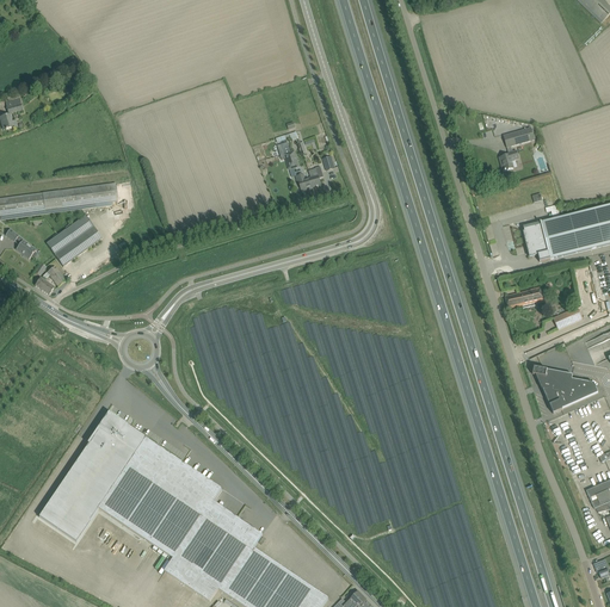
[(578,0),(599,20),(609,10),(609,5),(604,0),(578,0)]
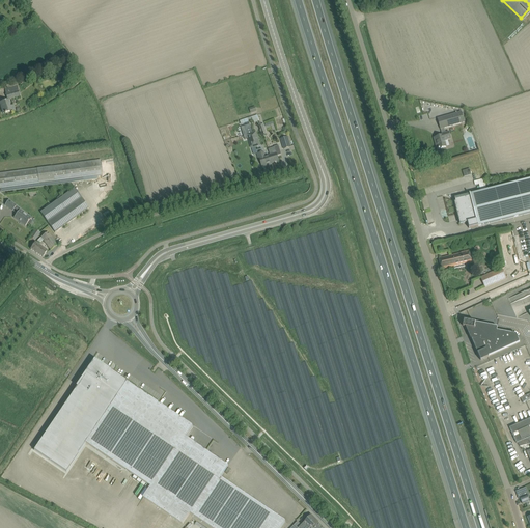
[(6,96),(19,93),(16,83),(3,86),(6,96)]
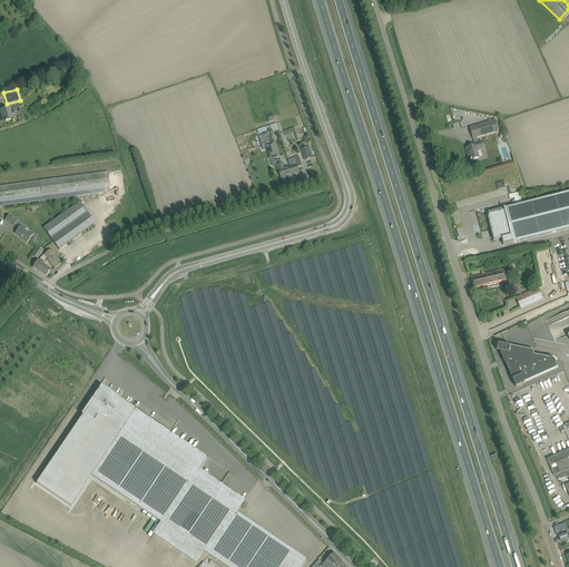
[(6,118),(8,117),(12,116),(15,115),(13,110),(10,111),(8,105),(0,107),(2,114),(1,114),(2,118),(5,118),(6,118)]
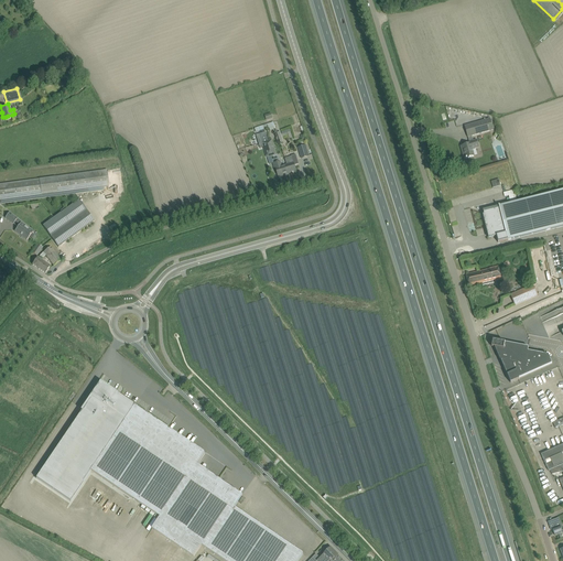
[(466,135),(493,127),(489,116),(463,122),(466,135)]
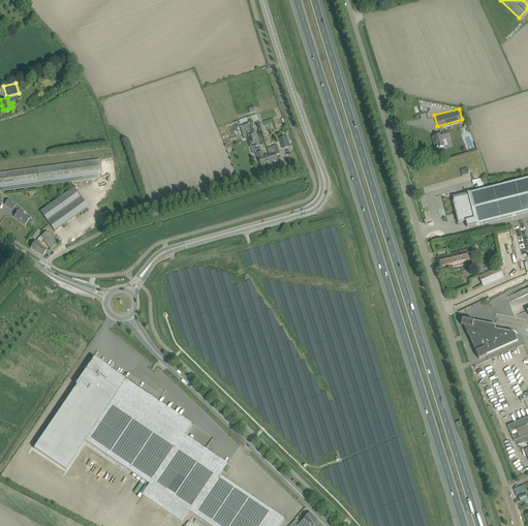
[(248,121),(243,122),(245,130),(247,134),(249,145),(258,142),(254,127),(250,129),(248,121)]
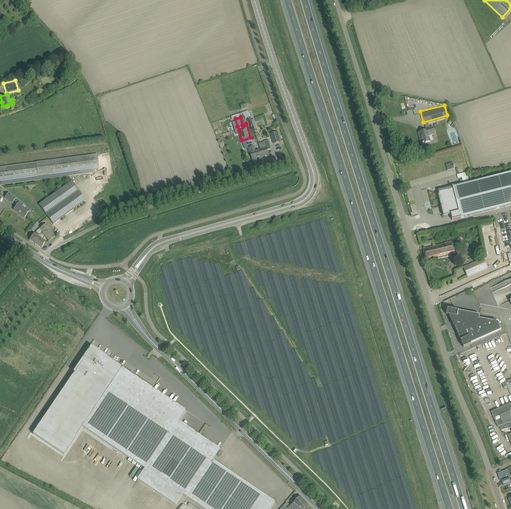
[(423,141),(423,140),(429,139),(427,132),(433,130),(432,124),(425,126),(426,128),(419,130),(421,137),(420,137),(421,141),(422,141),(423,141)]
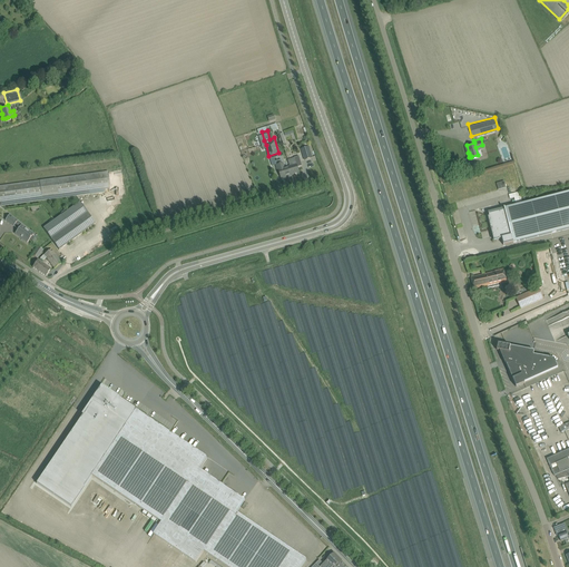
[(311,155),(307,144),(301,146),(304,157),(311,155)]
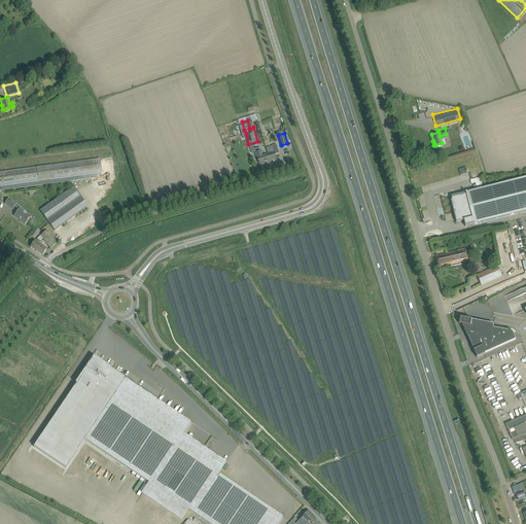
[(267,154),(268,159),(276,156),(274,151),(278,150),(275,141),(271,143),(265,145),(267,151),(268,151),(269,153),(267,154)]
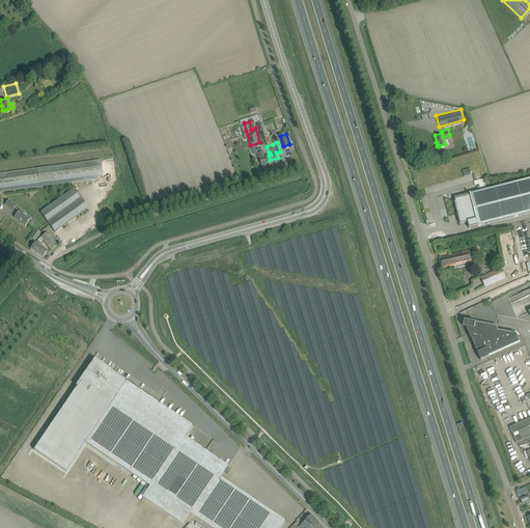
[(270,153),(269,153),(265,154),(262,149),(260,146),(255,147),(256,151),(257,156),(258,156),(261,164),(269,161),(270,160),(269,156),(271,155),(270,153)]
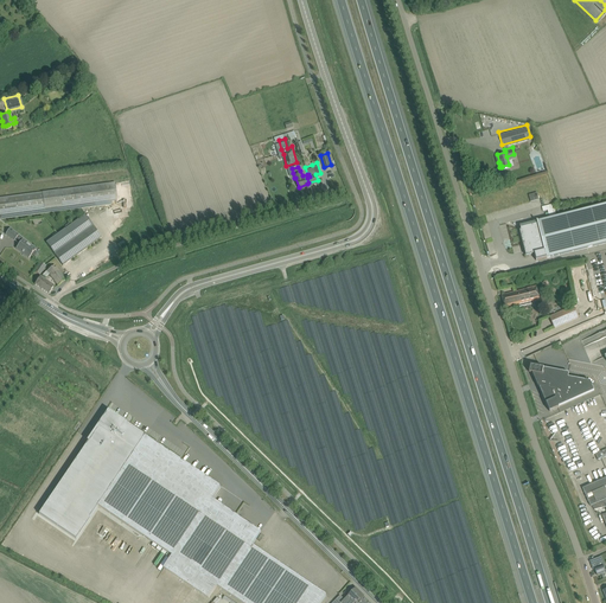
[(0,211),(116,196),(114,179),(76,184),(0,194),(0,211)]
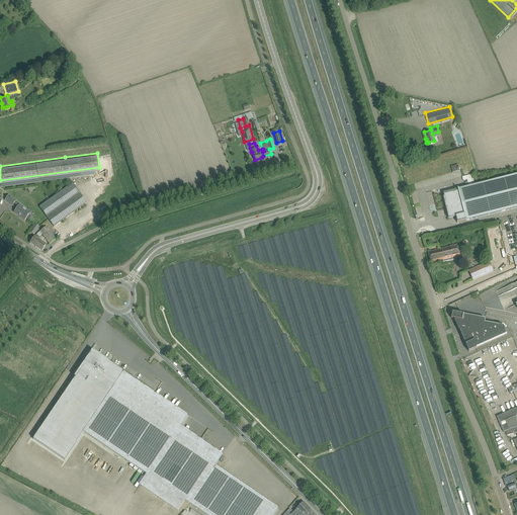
[(466,177),(467,181),(474,180),(471,171),(467,172),(465,165),(460,166),(462,177),(466,177)]
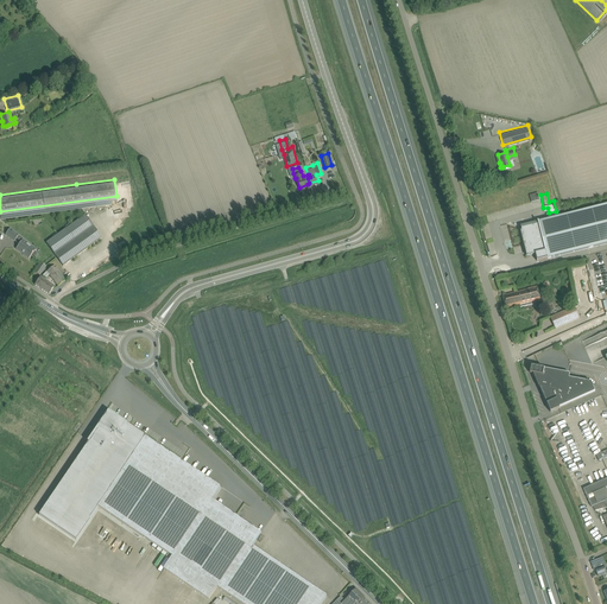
[(525,253),(529,253),(535,252),(536,258),(547,255),(606,240),(606,201),(519,223),(520,228),(519,228),(525,253)]
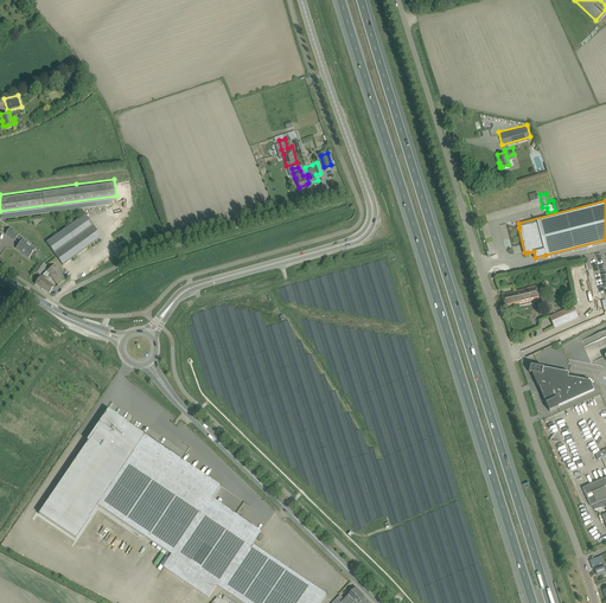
[(97,230),(93,223),(84,211),(65,225),(45,239),(53,251),(56,254),(58,257),(62,262),(101,235),(97,230)]
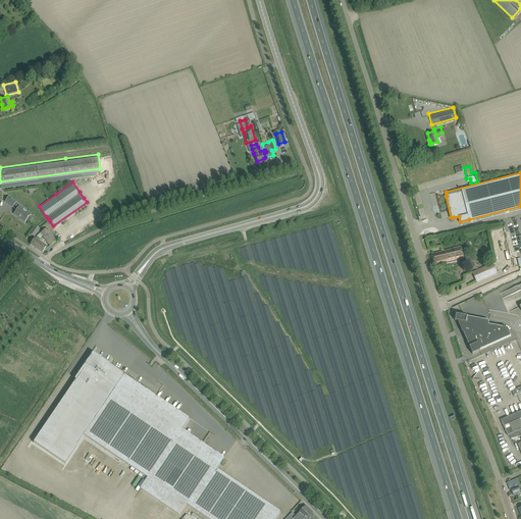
[(7,194),(4,199),(11,204),(15,199),(7,194)]
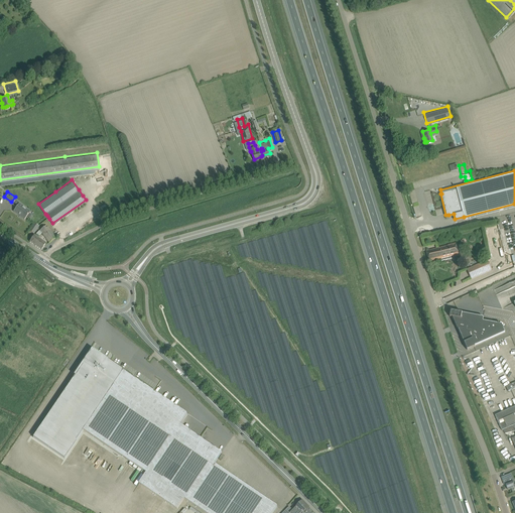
[(29,209),(26,207),(18,201),(12,209),(23,217),(25,214),(28,211),(29,209)]
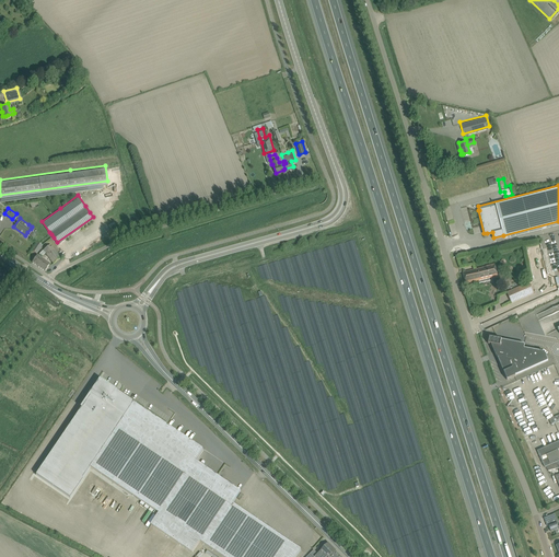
[(35,251),(42,242),(37,239),(31,247),(35,251)]
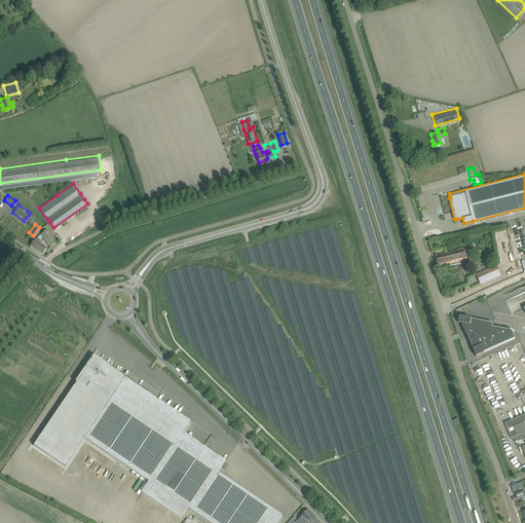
[(55,239),(46,226),(40,231),(49,245),(55,239)]
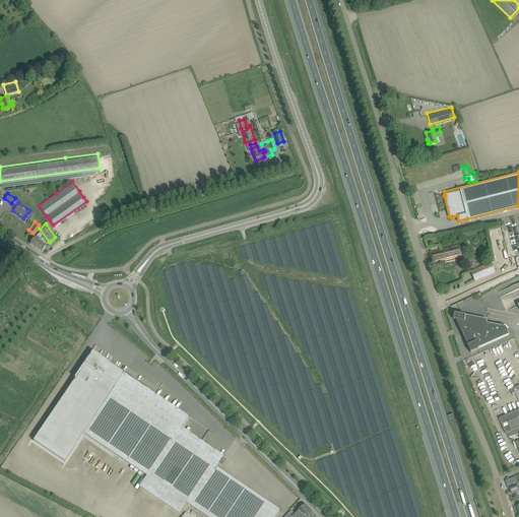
[(28,241),(41,249),(45,242),(34,234),(28,241)]
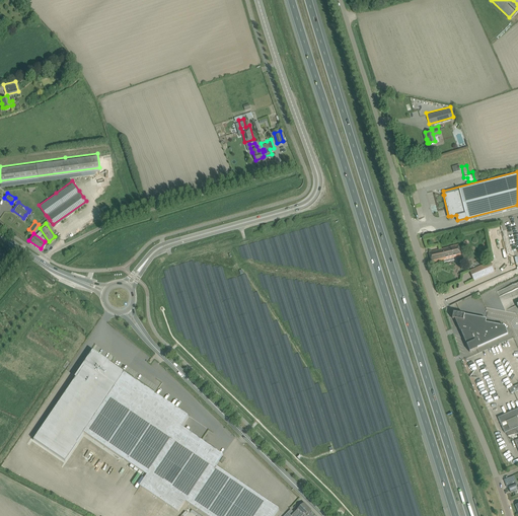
[(430,261),(435,259),(460,252),(457,242),(449,244),(450,244),(428,250),(430,261)]
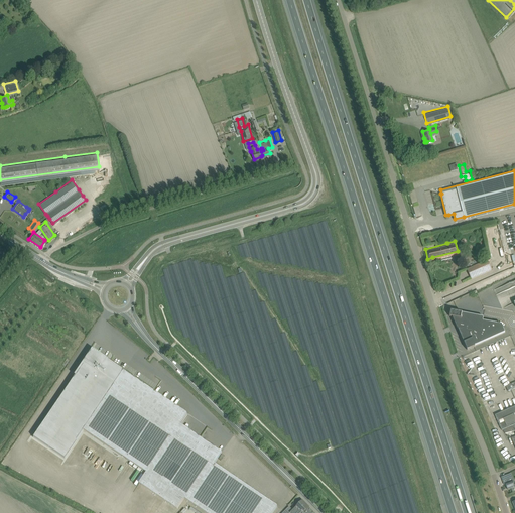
[(487,257),(466,267),(470,276),(491,267),(487,257)]
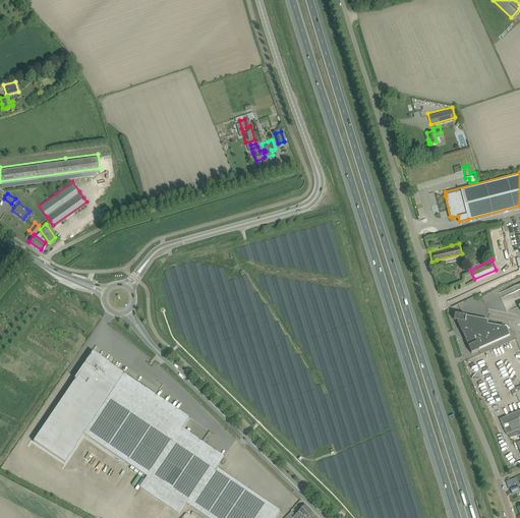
[(477,315),(458,312),(454,311),(453,318),(456,318),(461,330),(462,330),(462,331),(470,350),(471,351),(478,348),(478,347),(509,333),(506,326),(505,325),(486,322),(487,318),(477,315)]
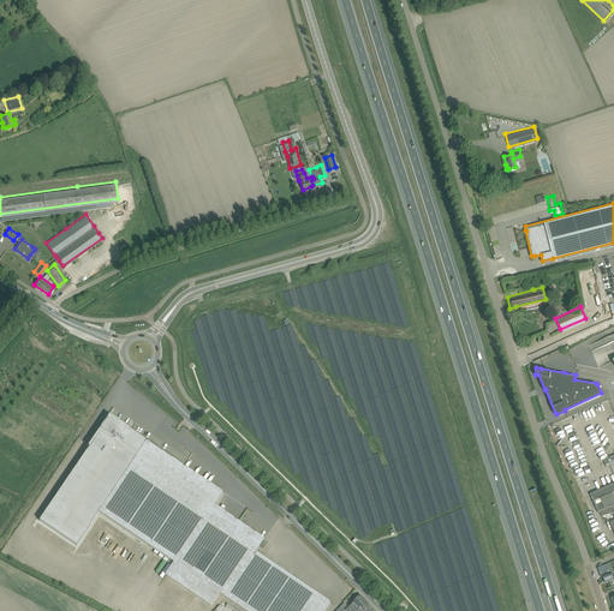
[(88,444),(37,517),(76,543),(99,509),(173,559),(165,573),(210,603),(219,591),(249,610),(321,610),(329,599),(255,549),(263,535),(214,502),(222,490),(149,441),(147,438),(145,439),(136,433),(137,433),(131,430),(108,414),(96,432),(91,437),(91,438),(88,444)]
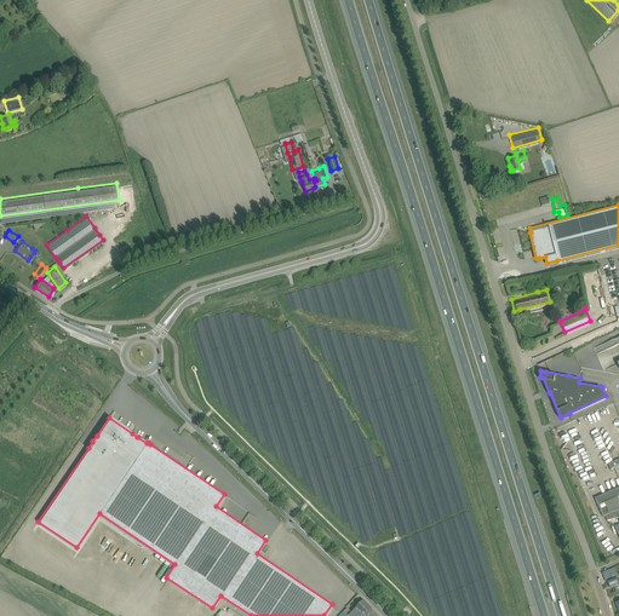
[(618,461),(618,455),(607,461),(609,466),(618,461)]
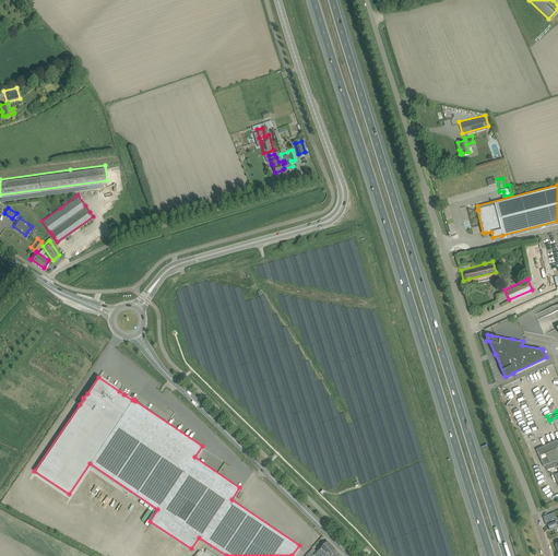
[(554,459),(557,457),(557,437),(535,447),(543,463),(554,459)]
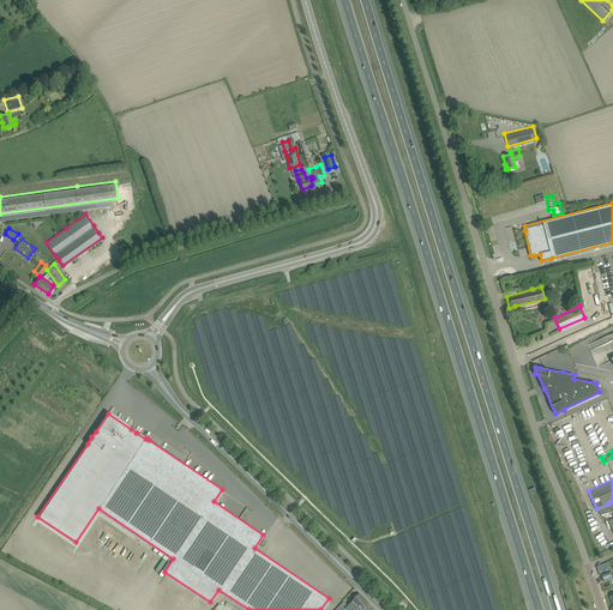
[(612,501),(608,503),(596,508),(600,513),(612,509),(612,513),(612,515),(608,518),(612,530),(612,501)]
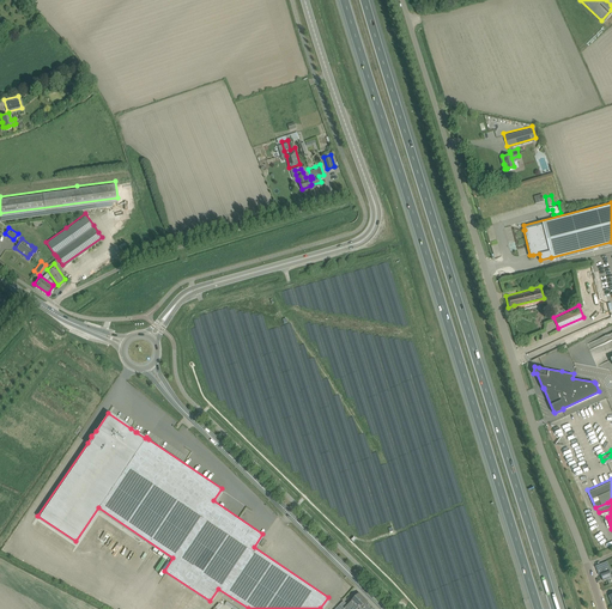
[(611,577),(611,570),(610,572),(605,560),(597,562),(600,571),(599,572),(603,578),(606,577),(607,580),(611,579),(611,577)]
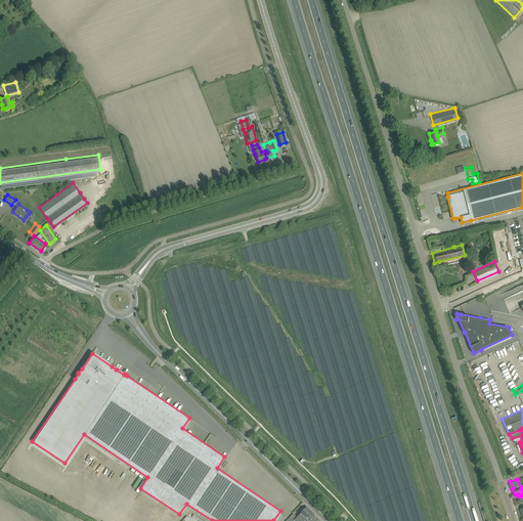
[(306,506),(294,518),(296,520),(302,520),(306,518),(307,519),(313,513),(313,512),(306,506)]
